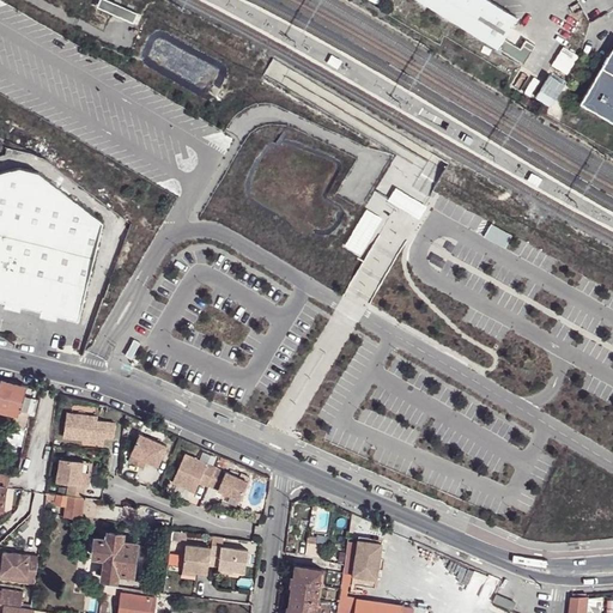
[(133,22),(138,11),(114,0),(99,0),(97,5),(133,22)]
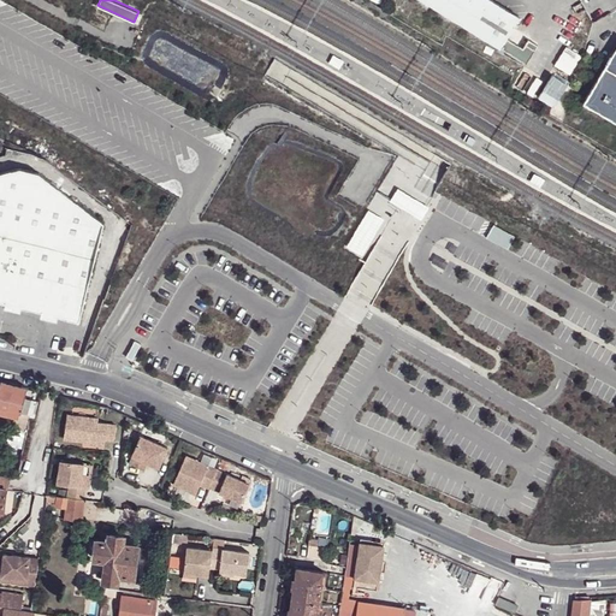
[(491,0),(421,0),(499,47),(519,16),(491,0)]
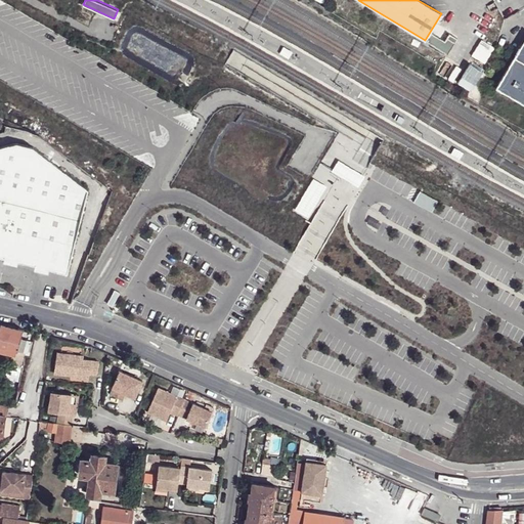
[(523,42),(523,43),(495,88),(523,104),(523,42)]
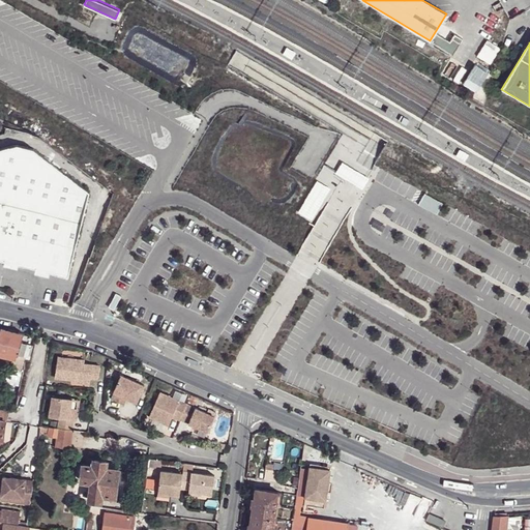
[(296,53),(287,48),(283,55),(292,60),(296,53)]
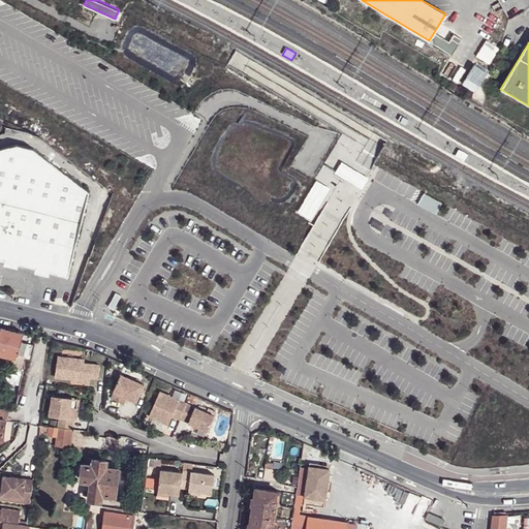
[(406,125),(408,120),(403,117),(400,122),(406,125)]
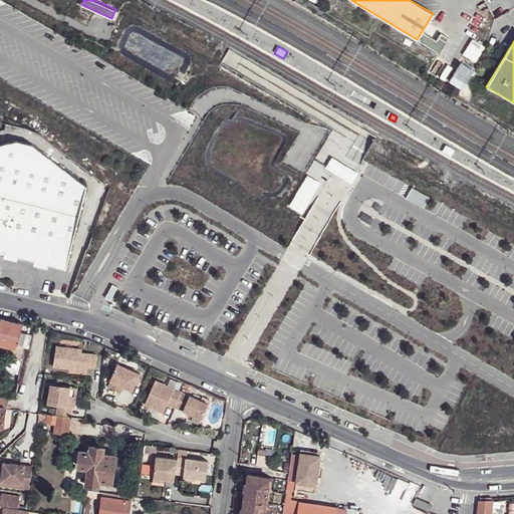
[(23,125),(0,131),(0,140),(25,136),(23,125)]
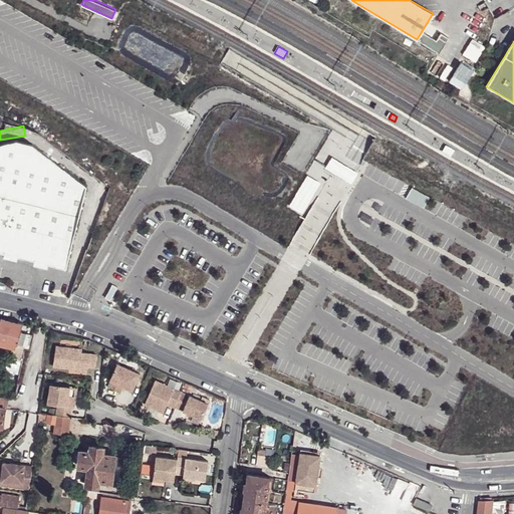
[(17,139),(0,143),(0,251),(6,253),(5,256),(18,260),(19,256),(36,260),(35,264),(48,267),(49,263),(67,267),(87,185),(32,146),(17,139)]
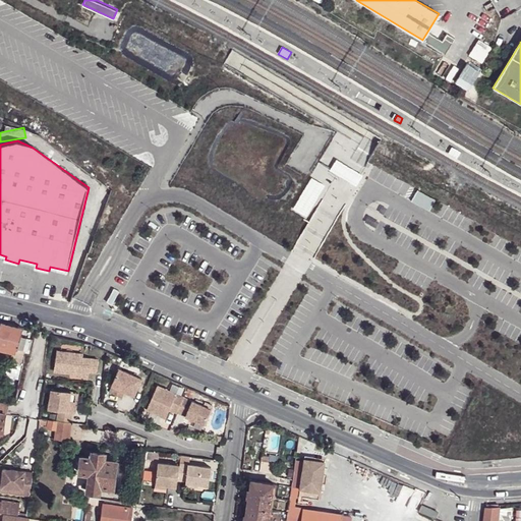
[(461,153),(452,147),(448,154),(458,159),(461,153)]
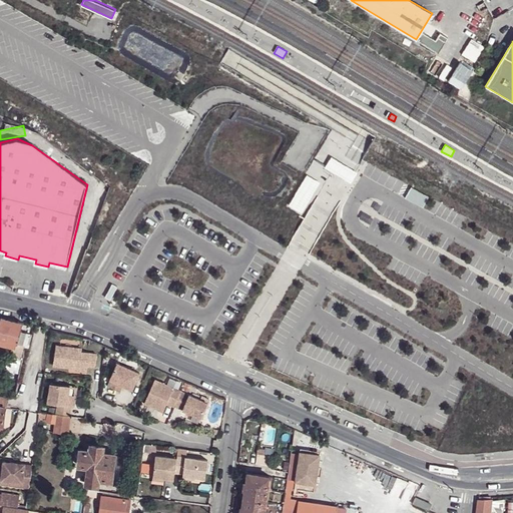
[(358,173),(331,157),(325,167),(342,177),(351,183),(358,173)]
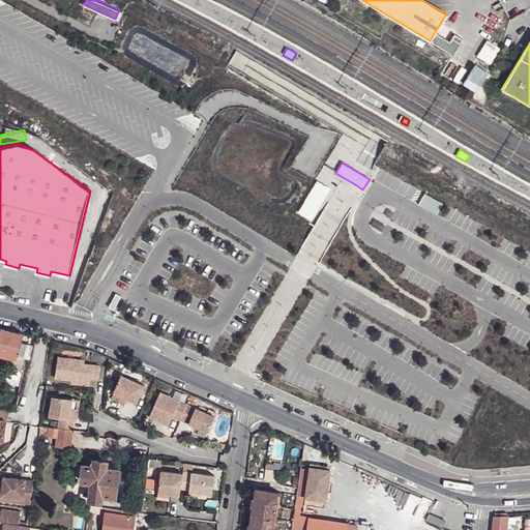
[(332,190),(317,181),(296,213),(312,223),(332,190)]
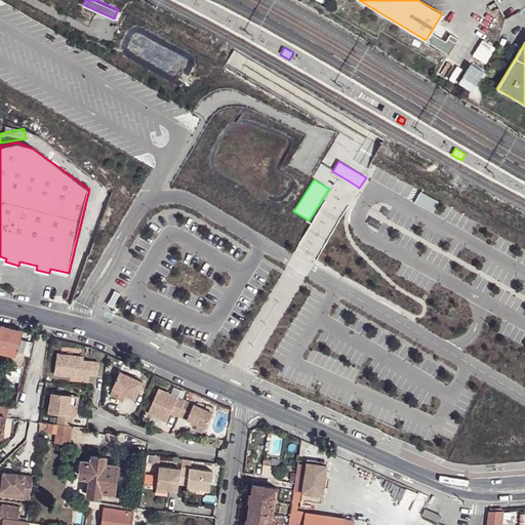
[(420,193),(415,202),(433,211),(438,202),(420,193)]
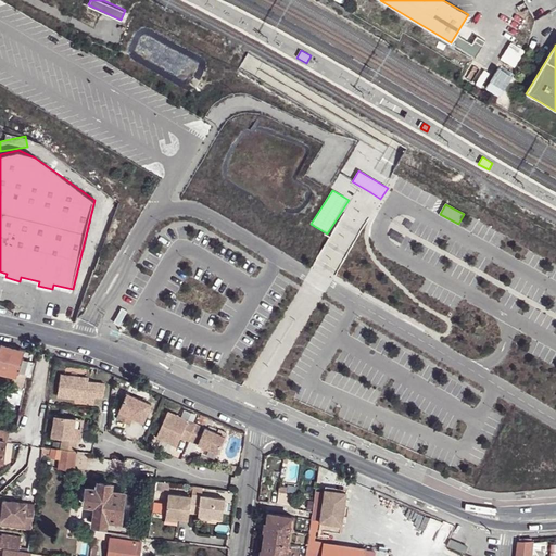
[(1,344),(0,345),(0,388),(3,389),(8,387),(10,378),(16,379),(21,358),(24,350),(21,349),(16,348),(1,344)]
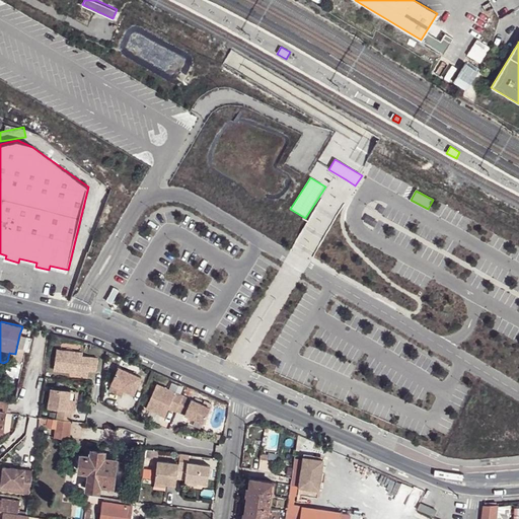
[(30,338),(19,335),(15,354),(9,353),(7,361),(21,365),(24,350),(27,351),(30,338)]
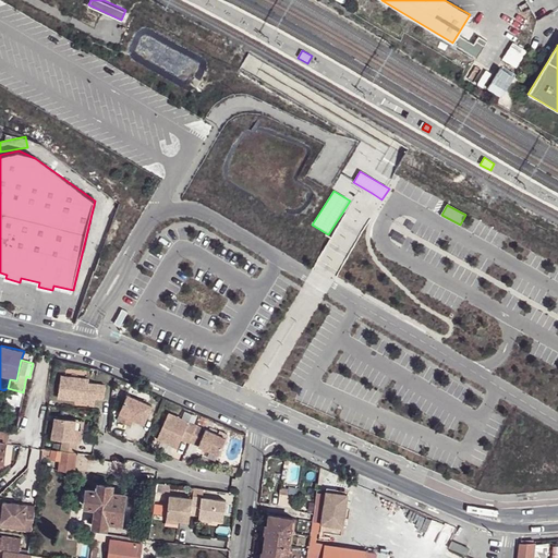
[(61,376),(57,398),(86,402),(86,398),(95,399),(104,400),(106,386),(88,384),(89,380),(61,376)]
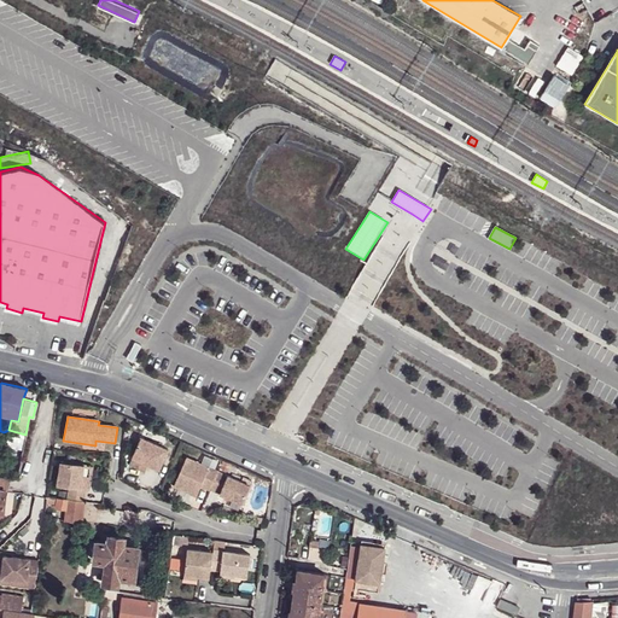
[(220,418),(217,423),(231,429),(233,423),(227,421),(220,418)]
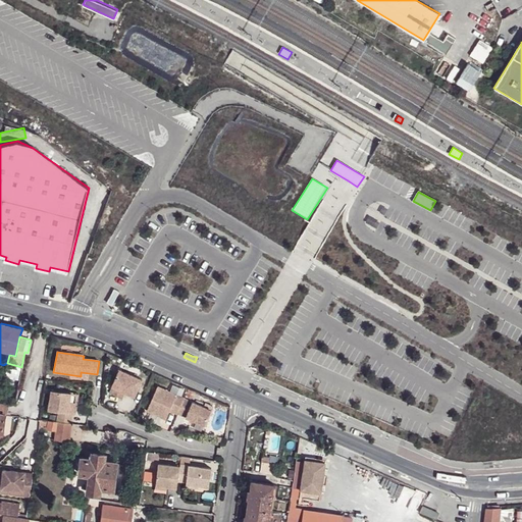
[(142,380),(119,370),(111,387),(124,394),(135,398),(142,380)]
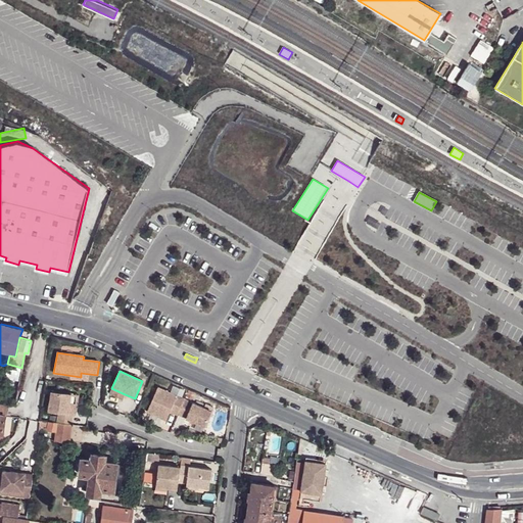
[(173,386),(170,393),(177,396),(177,395),(182,397),(185,391),(173,386)]
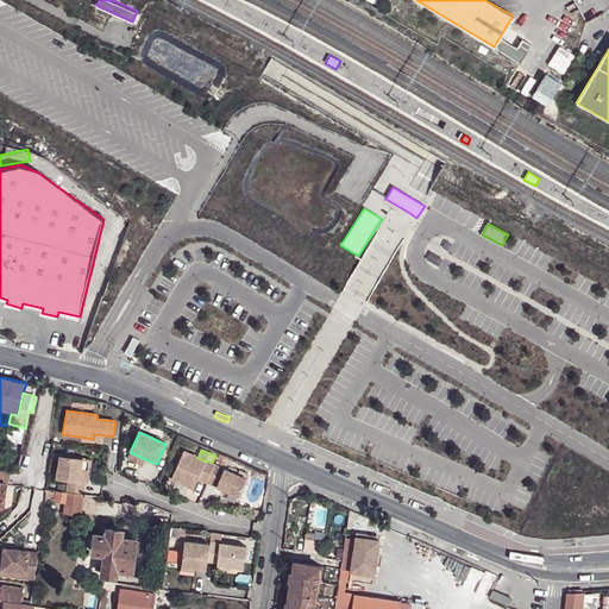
[(145,459),(130,452),(126,459),(142,466),(145,459)]
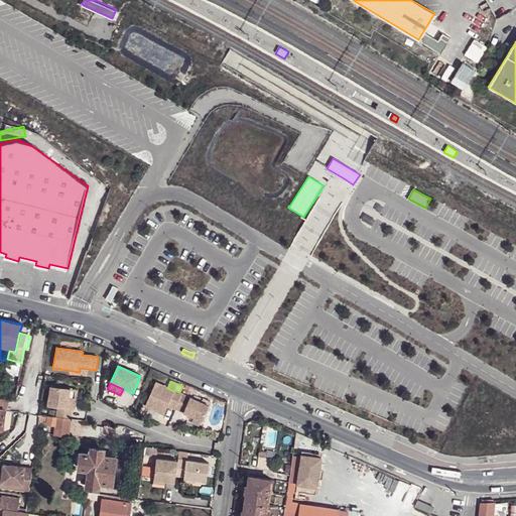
[(167,388),(155,383),(145,407),(148,408),(162,415),(163,415),(167,406),(169,403),(176,406),(181,393),(179,392),(174,390),(174,391),(167,388)]
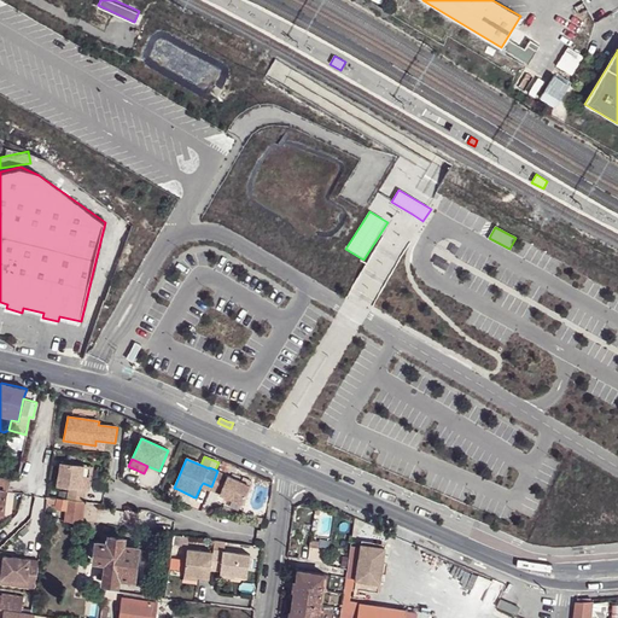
[(60,460),(57,484),(64,485),(64,490),(63,497),(85,501),(87,488),(81,488),(83,464),(60,460)]
